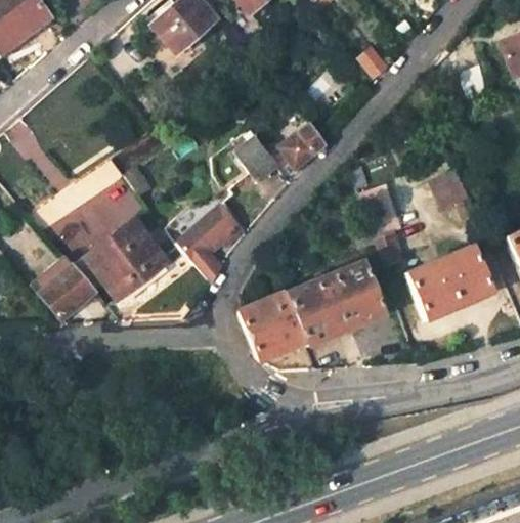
[(0,0),(0,56),(33,34),(8,0),(0,0)]
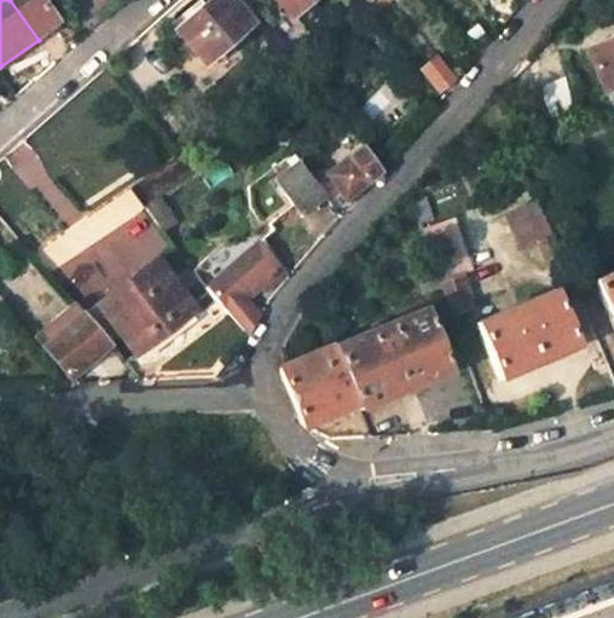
[(212,0),(174,29),(204,65),(253,27),(230,0),(212,0)]
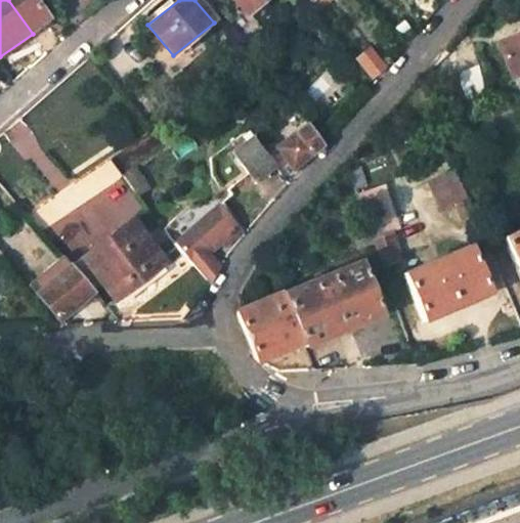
[(232,0),(249,19),(271,0),(232,0)]
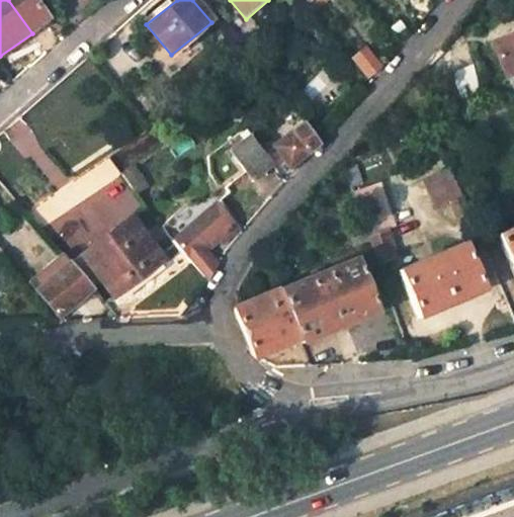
[(513,30),(493,39),(509,77),(513,75),(513,30)]
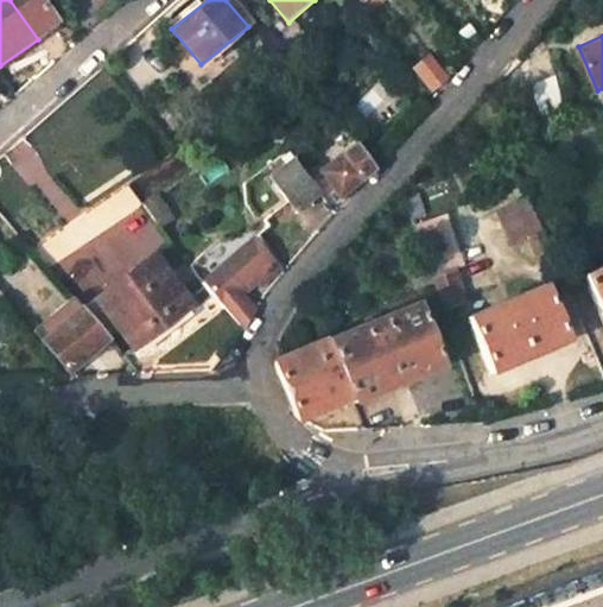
[(521,133),(545,121),(531,89),(507,100),(521,133)]
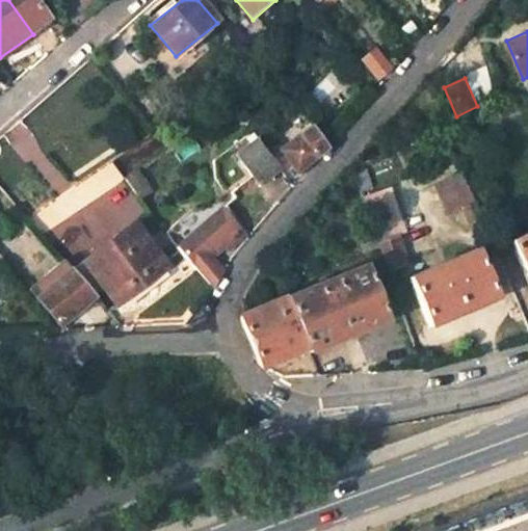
[(316,126),(286,150),(300,167),(331,144),(316,126)]
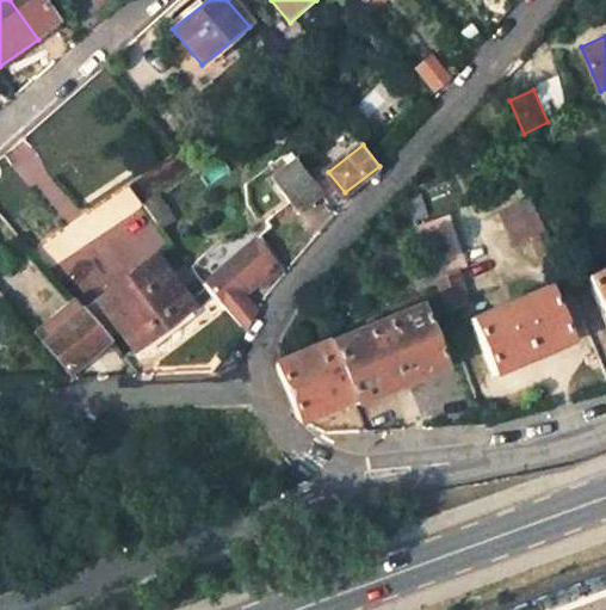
[(295,158),(266,177),(292,214),(321,195),(295,158)]
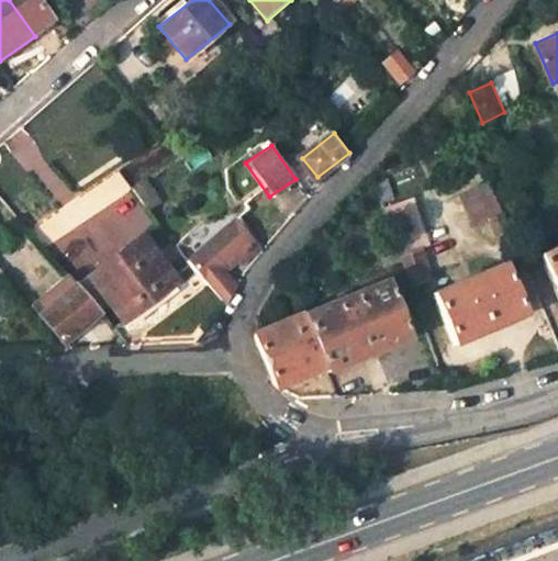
[(487,181),(462,191),(476,224),(490,217),(502,245),(516,239),(505,212),(501,214),(487,181)]
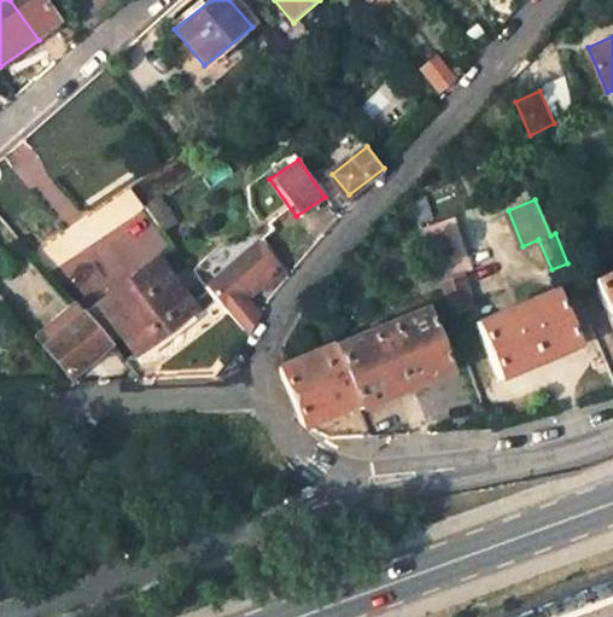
[(191,240),(168,211),(157,219),(180,249),(191,240)]
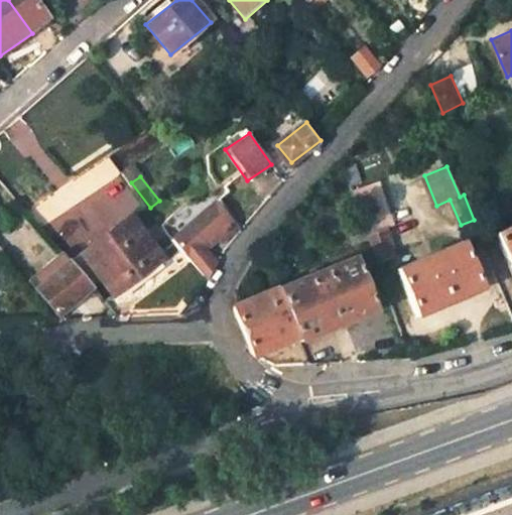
[(396,225),(381,181),(355,190),(370,235),(396,225)]
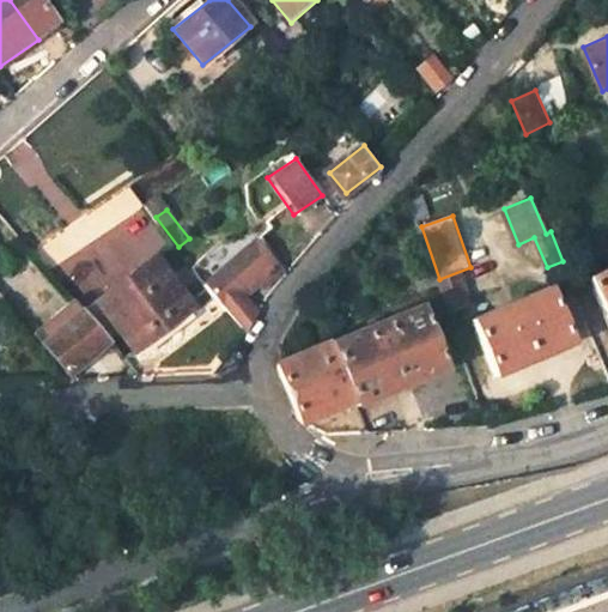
[(565,235),(558,238),(561,249),(569,246),(565,235)]
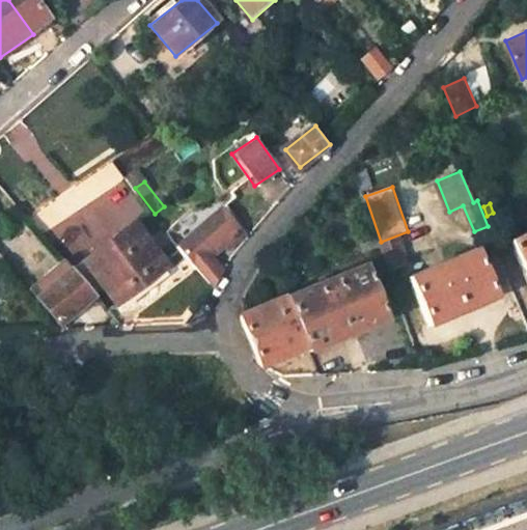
[(246,233),(223,208),(179,247),(213,290),(226,272),(214,257),(226,247),(228,248),(246,233)]
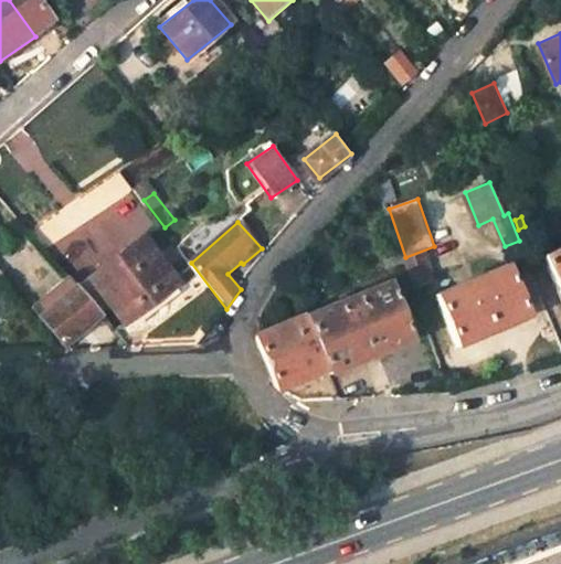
[(179,283),(144,237),(93,277),(128,321),(179,283)]
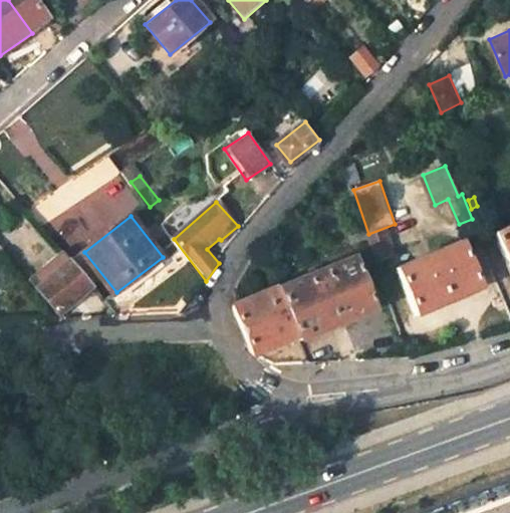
[(509,226),(495,233),(509,266),(509,226)]
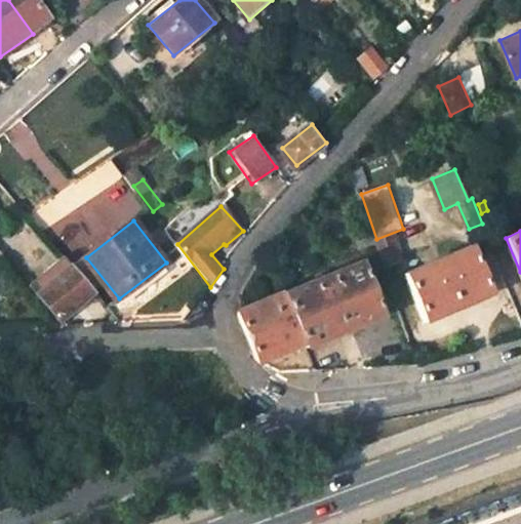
[(387,268),(405,260),(396,236),(377,242),(387,268)]
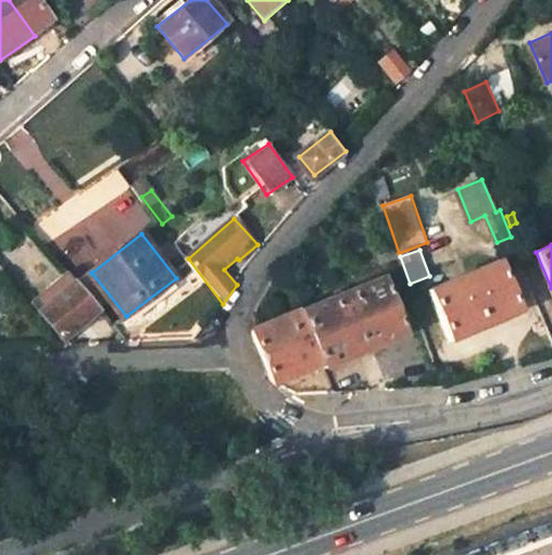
[(519,311),(498,261),(428,288),(449,339),(519,311)]
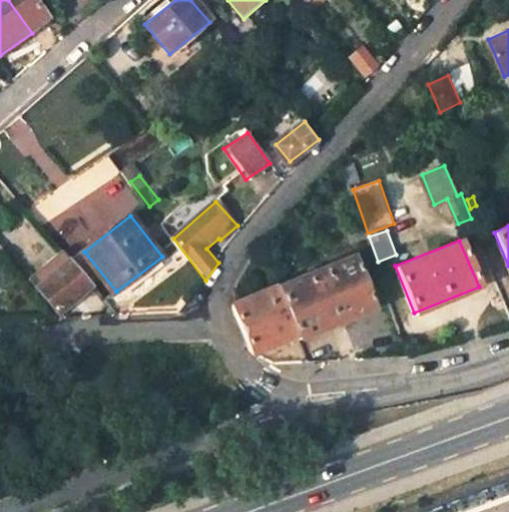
[(30,277),(62,314),(96,285),(65,248),(30,277)]
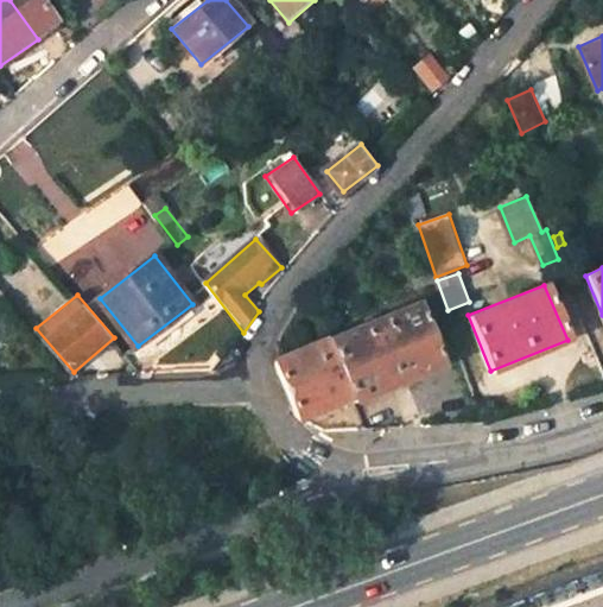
[(446,365),(419,302),(331,339),(356,397),(359,402),(446,365)]
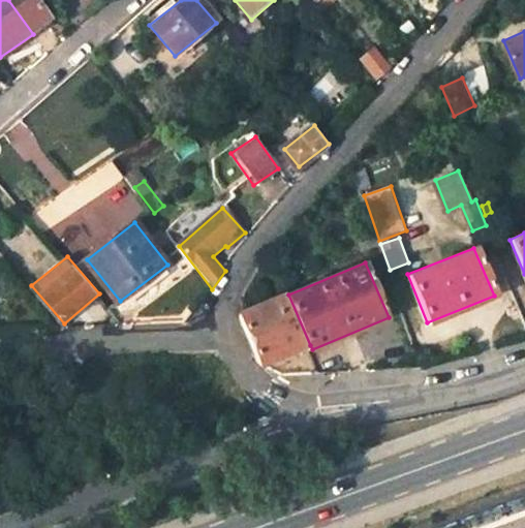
[(242,317),(265,364),(310,345),(288,294),(246,312),(242,317)]
